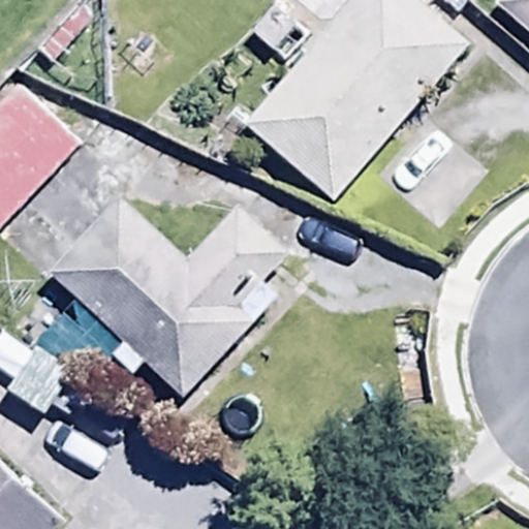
[(424,0),(349,0),(245,126),(336,201),(471,39),(424,0)]
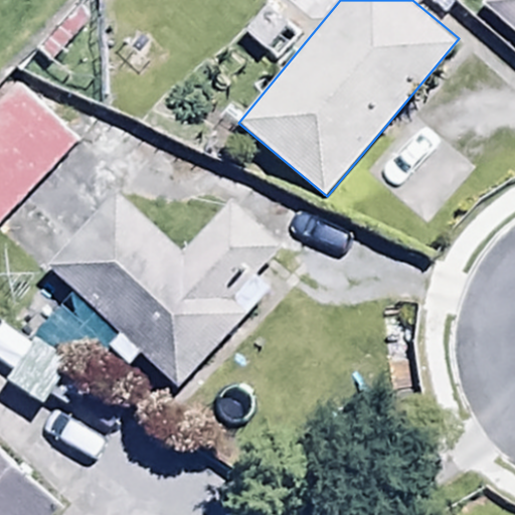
[(514,0),(480,0),(514,29),(514,0)]
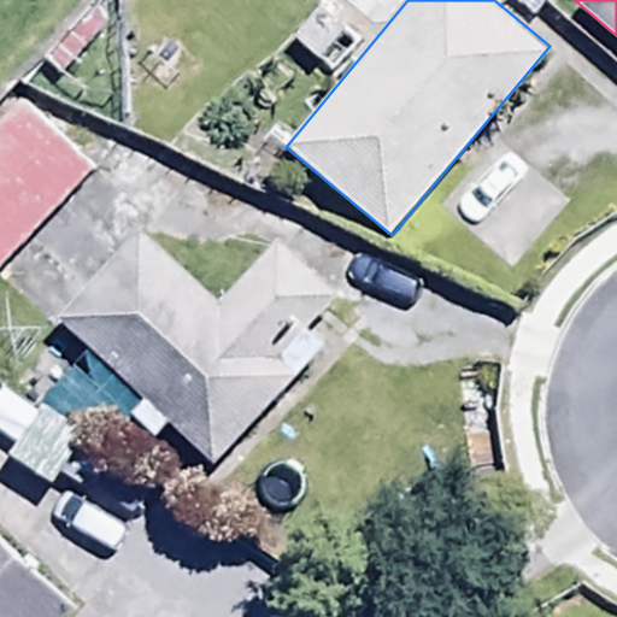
[(22,103),(0,124),(0,266),(93,172),(22,103)]
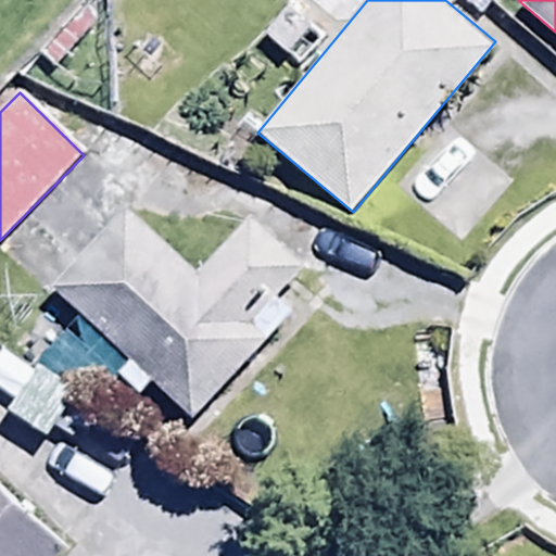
[(60,331),(34,373),(79,415),(121,370),(144,392),(153,382),(193,418),(291,312),(277,299),(306,267),(249,215),(199,269),(129,206),(54,288),(77,314),(60,331)]
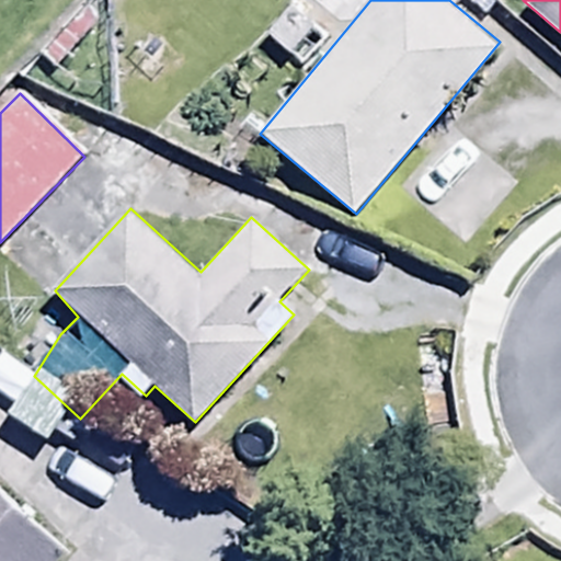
[(0,353),(34,376),(60,334),(0,271),(0,353)]
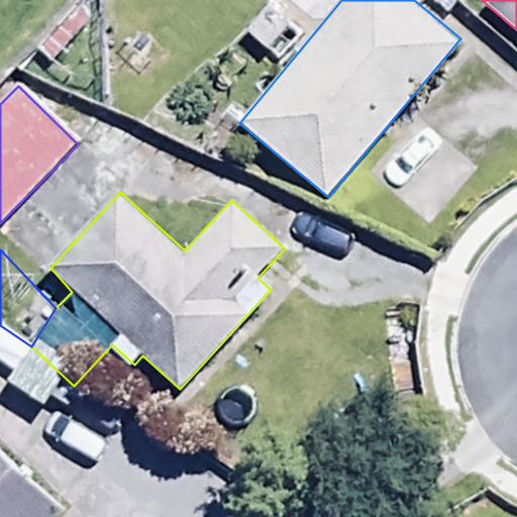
[(0,516),(42,516),(58,500),(0,448),(0,516)]
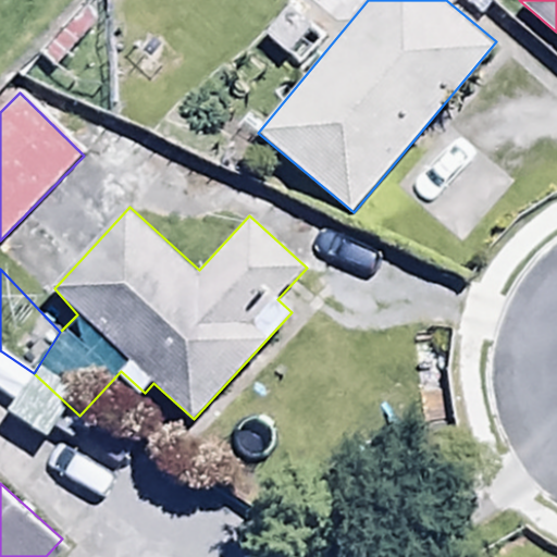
All buildings are outlined.
